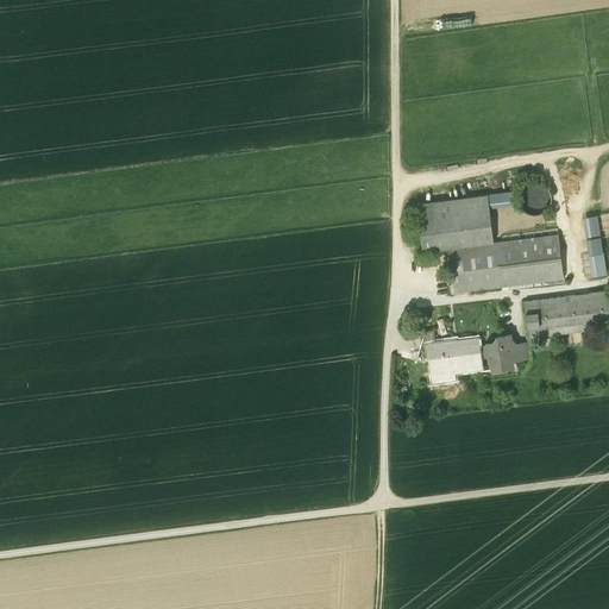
[(489,208),(513,206),(510,193),(488,196),(489,208)]
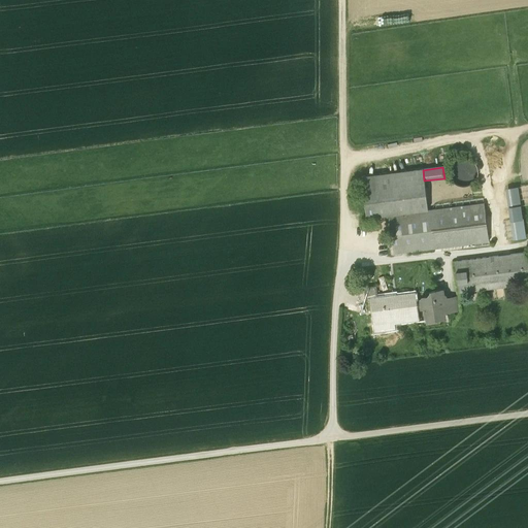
[(389,216),(428,210),(424,180),(423,170),(362,178),(367,219),(389,216)]
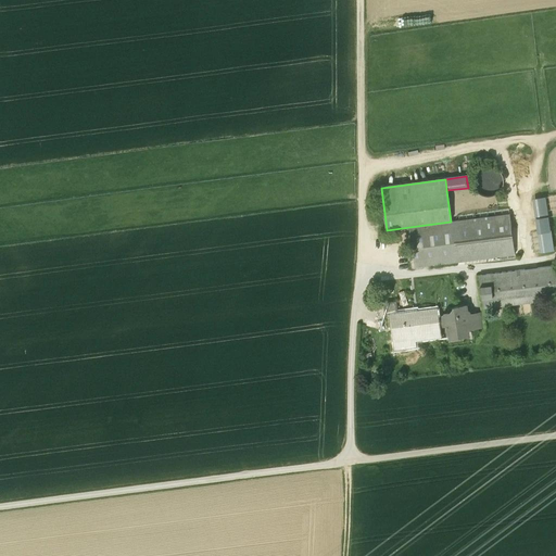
[(554,250),(545,199),(533,200),(542,252),(554,250)]
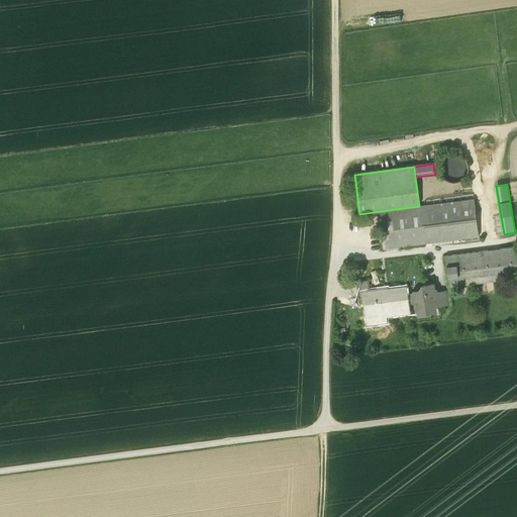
[(474,199),(419,206),(381,211),(386,249),(479,237),(474,199)]
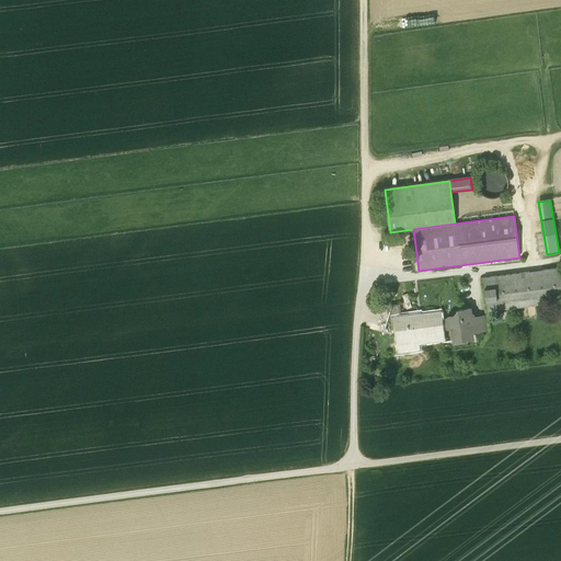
[(560,277),(560,268),(483,277),(488,311),(560,301),(560,277)]
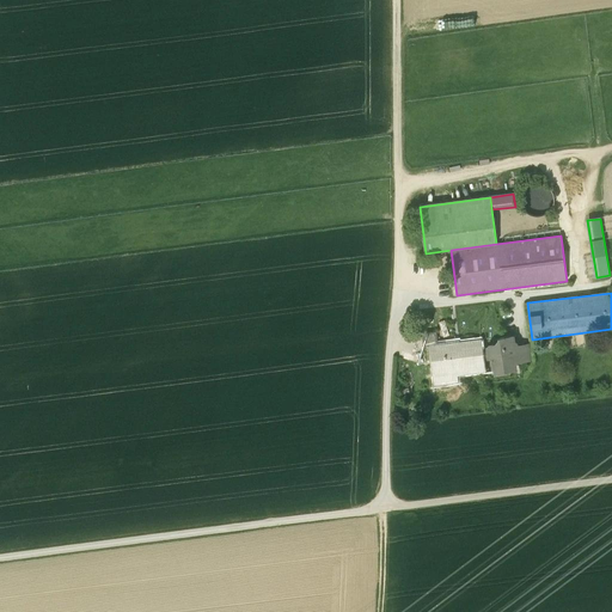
[(432,344),(438,344),(436,332),(423,334),(424,347),(432,346),(432,344)]
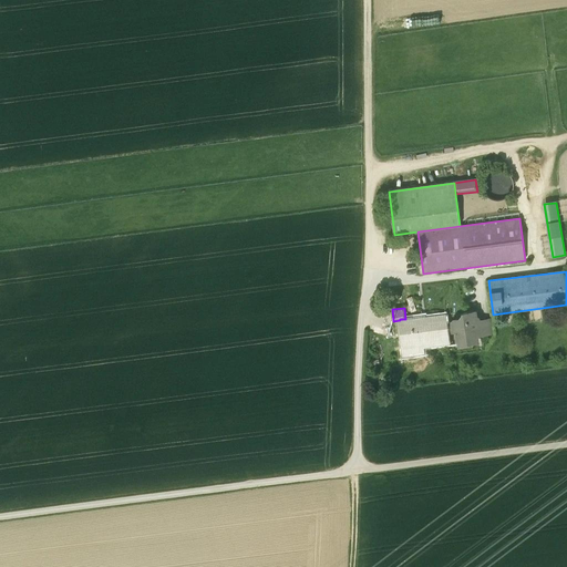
[(493,334),(491,319),(480,320),(480,318),(476,316),(476,311),(462,312),(462,315),(459,318),(454,318),(451,322),(452,332),(455,332),(456,346),(480,342),(478,337),(493,334)]
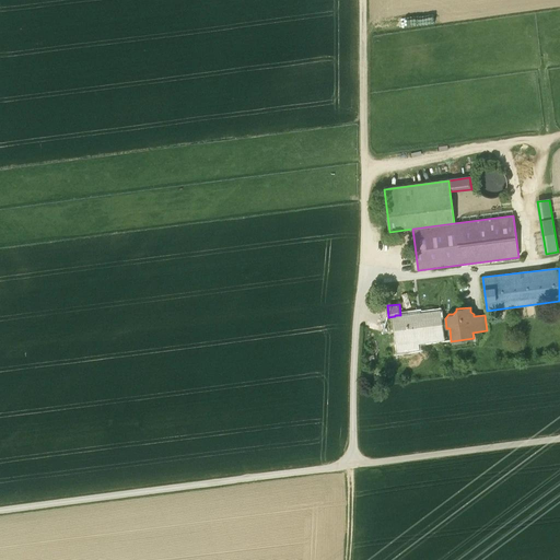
[(443,339),(441,311),(400,315),(395,315),(395,316),(398,351),(419,349),(418,341),(443,339)]
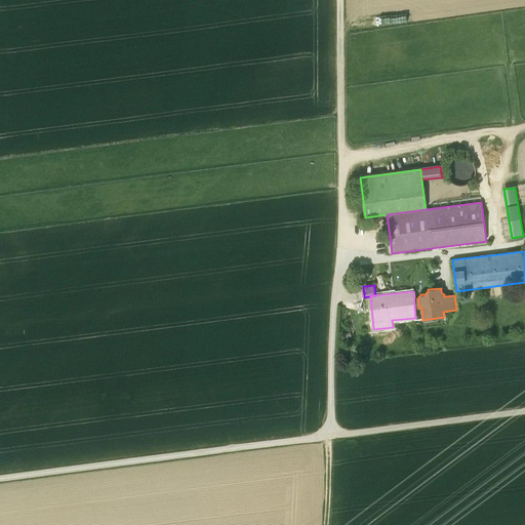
All buildings are outlined.
